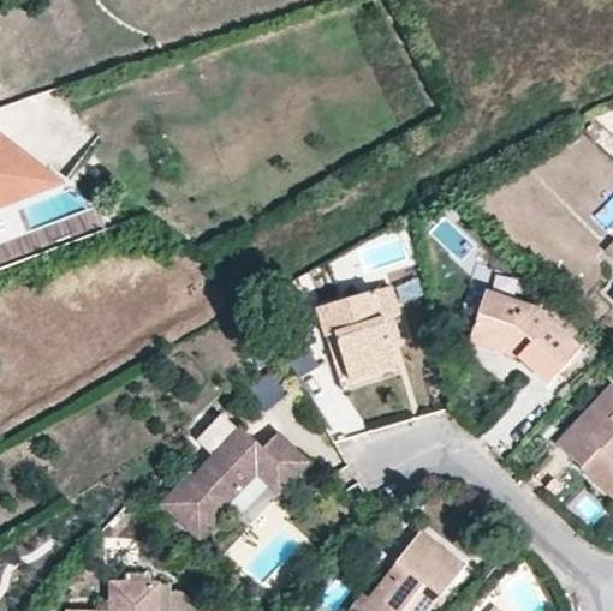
[(0,175),(42,161),(0,129),(0,175)]
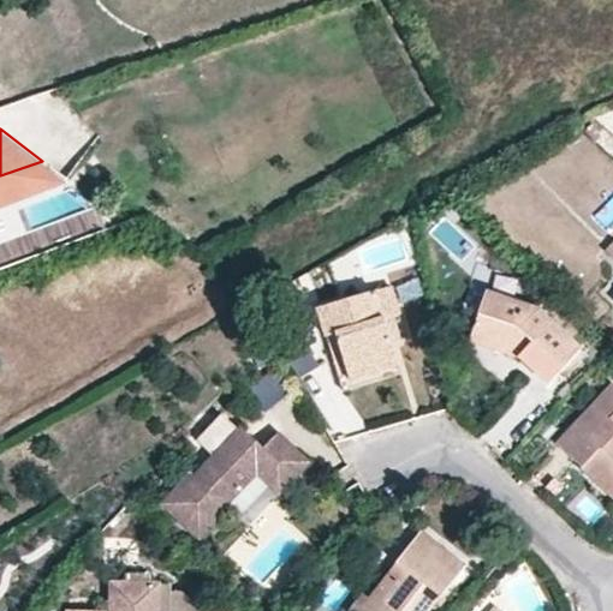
[(0,199),(63,177),(42,161),(0,175),(0,199)]
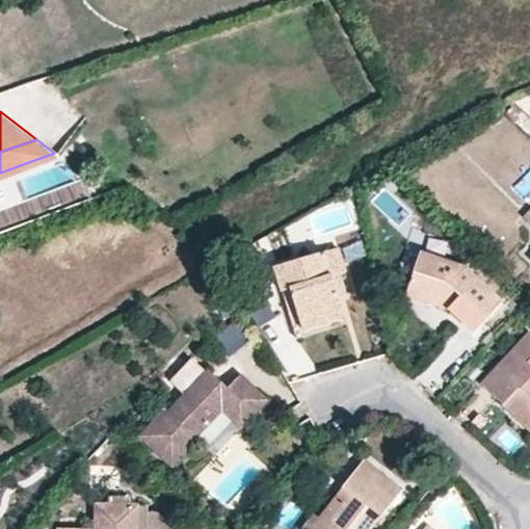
[(329,274),(338,271),(343,269),(337,246),(272,266),(280,289),(288,286),(300,326),(341,315),(335,294),(329,274)]
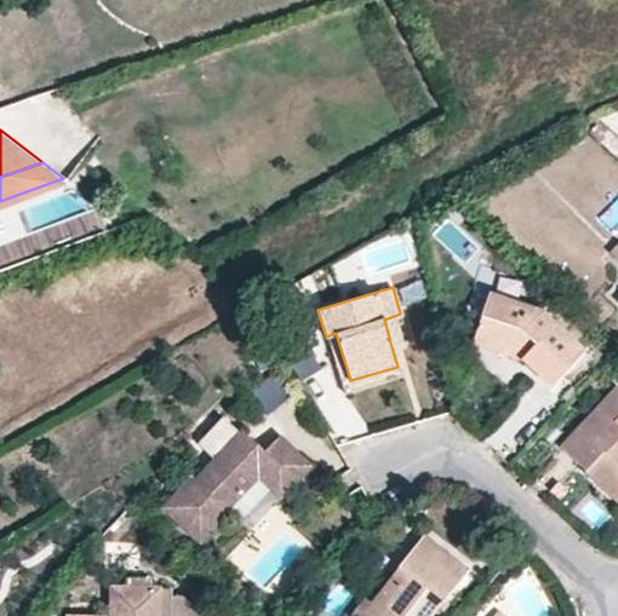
[(539,308),(491,291),(473,341),(520,358),(536,373),(547,363),(559,372),(583,346),(539,308)]
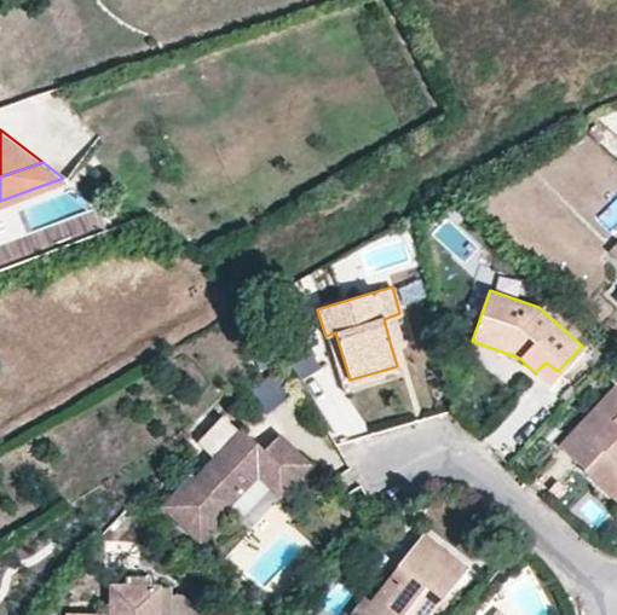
[(401,338),(393,315),(384,319),(390,342),(401,338)]
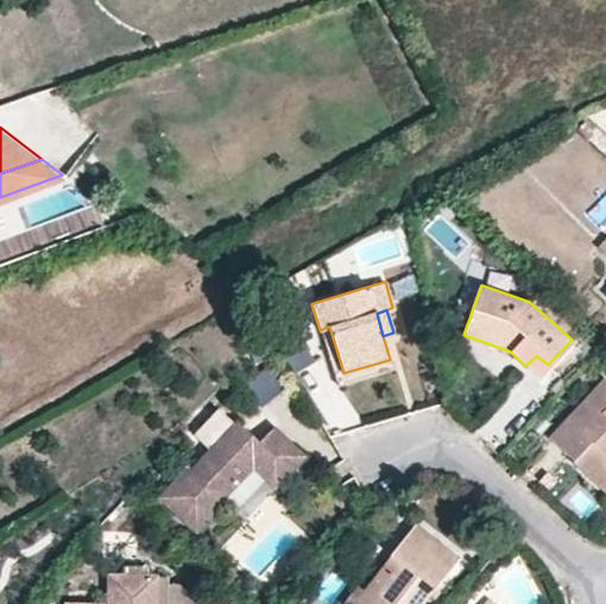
[(279,347),(290,368),(310,356),(298,336),(279,347)]
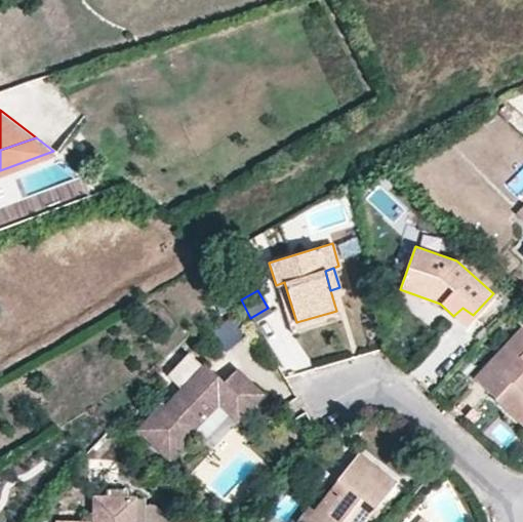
[(228,314),(207,327),(220,348),(241,333),(228,314)]
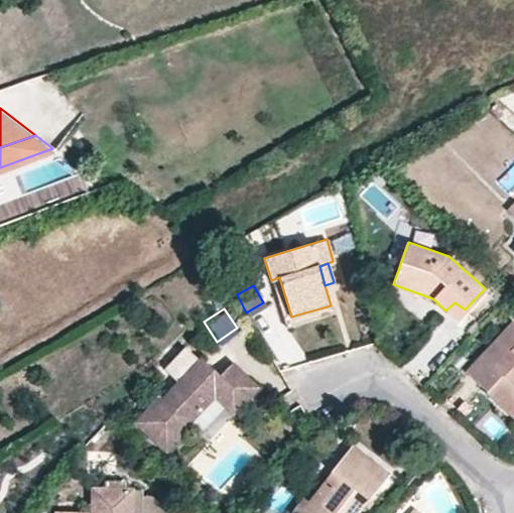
[(513,323),(510,321),(465,371),(513,415),(513,323)]
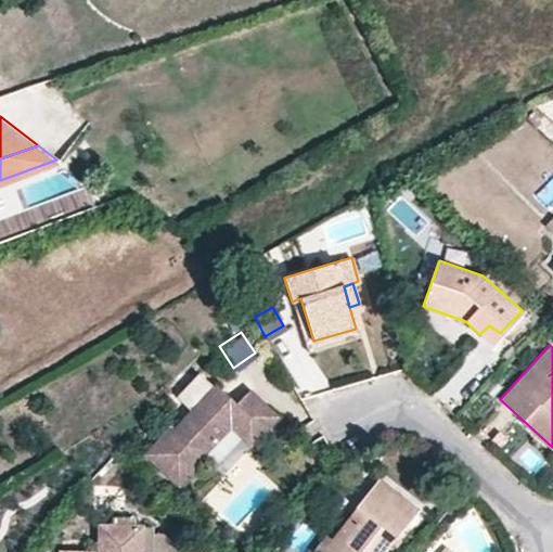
[(248,443),(275,413),(247,386),(234,400),(214,382),(171,427),(169,424),(143,452),(178,485),(204,457),(201,454),(229,424),(248,443)]
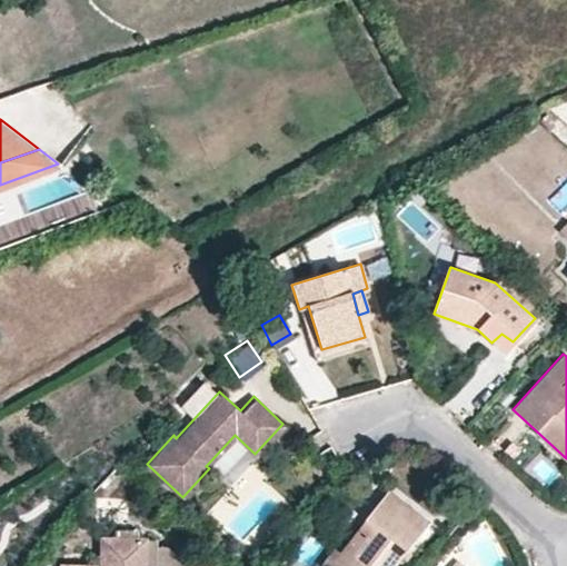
[(226,486),(255,454),(235,435),(206,466),(209,468),(208,469),(226,486)]
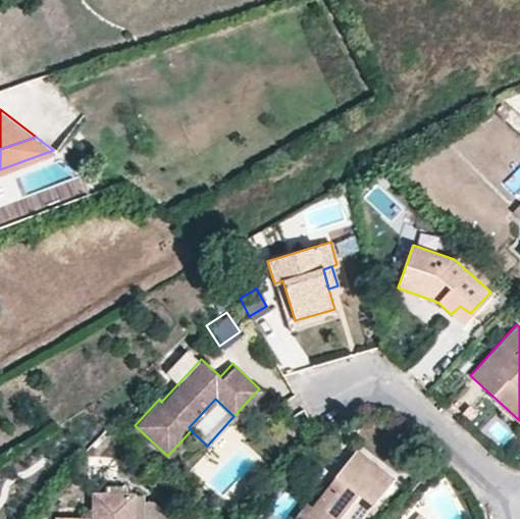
[(359,518),(393,477),(357,449),(311,507),(306,503),(295,517),(297,518),(359,518)]
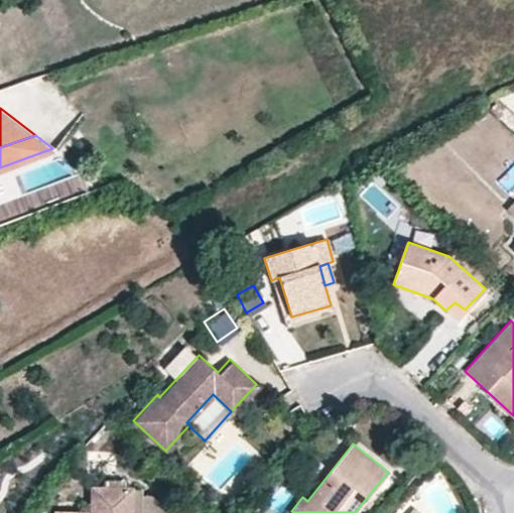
[(141,512),(142,492),(142,487),(127,487),(126,479),(106,477),(106,487),(106,495),(95,495),(94,512),(141,512)]
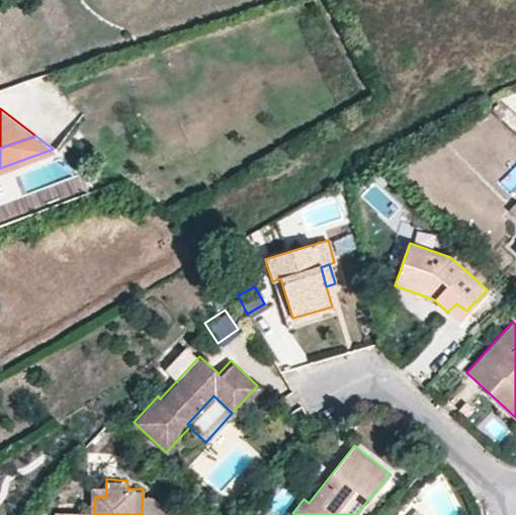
[(95,488),(95,497),(106,497),(106,489),(95,488)]
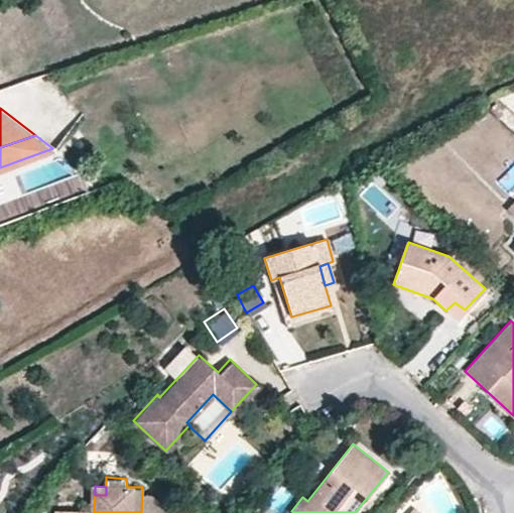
[(172,512),(173,512),(152,492),(142,492),(141,512),(172,512)]
